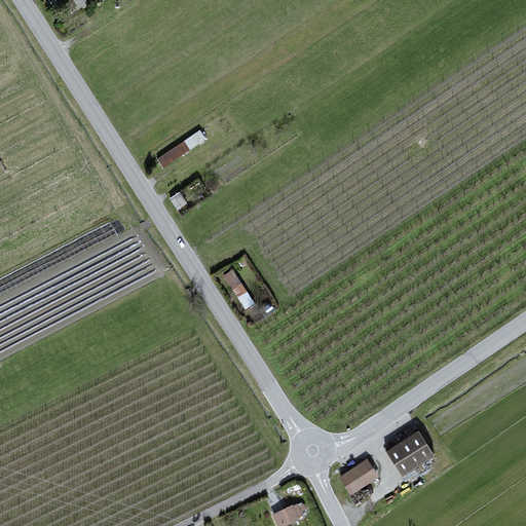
[(74,0),(81,9),(88,5),(84,0),(74,0)]
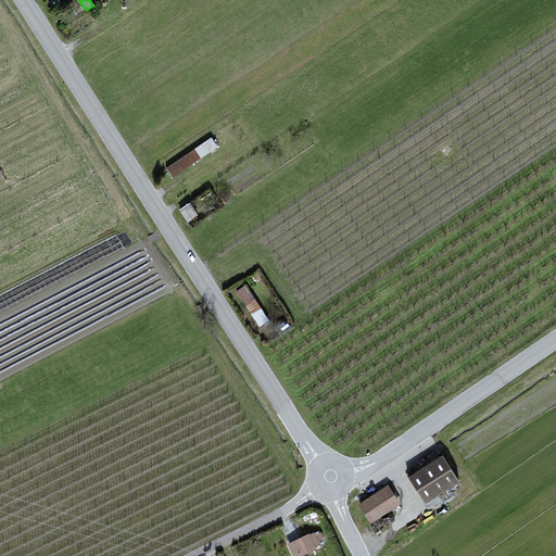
[(217,147),(211,139),(167,168),(174,177),(217,147)]
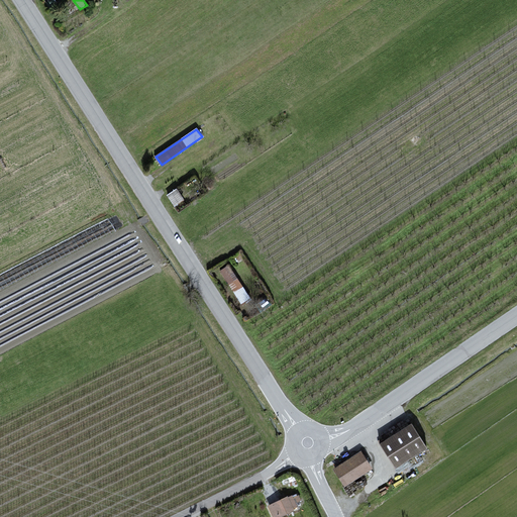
[(183,199),(176,190),(168,195),(175,205),(183,199)]
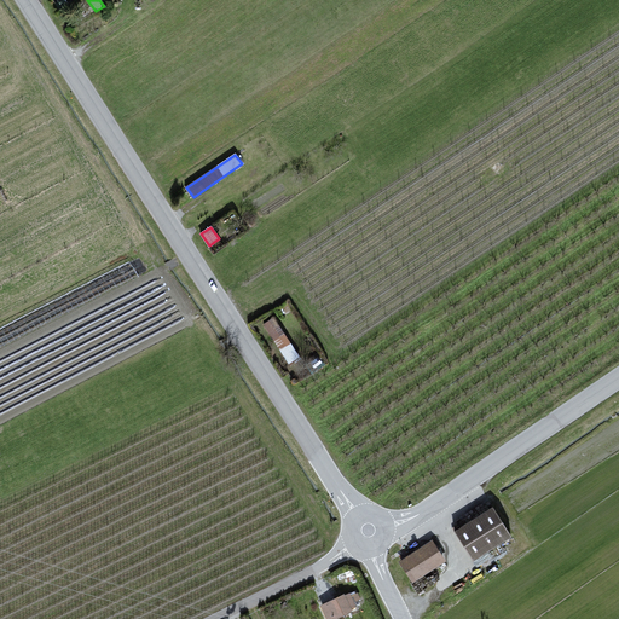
[(298,357),(275,319),(265,324),(289,362),(298,357)]
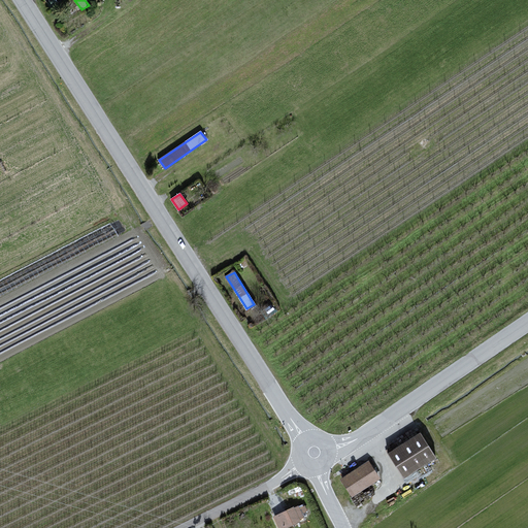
[(435,457),(421,435),(391,454),(405,475),(435,457)]
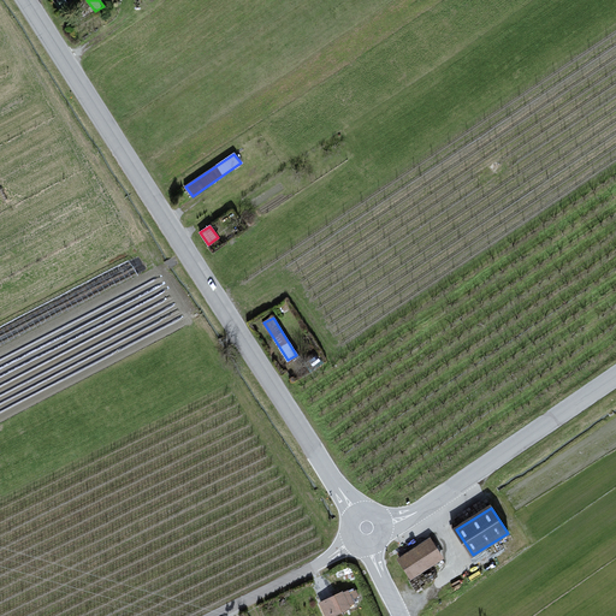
[(442,558),(430,539),(400,560),(412,578),(442,558)]
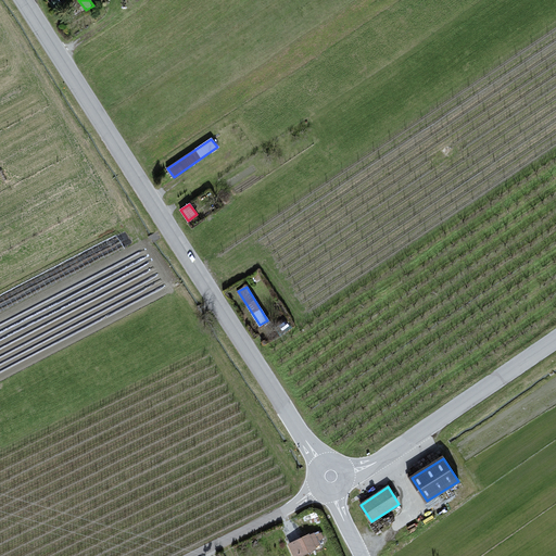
[(310,534),(289,544),(294,555),(299,555),(315,548),(314,546),(318,544),(314,534),(310,536),(310,534)]
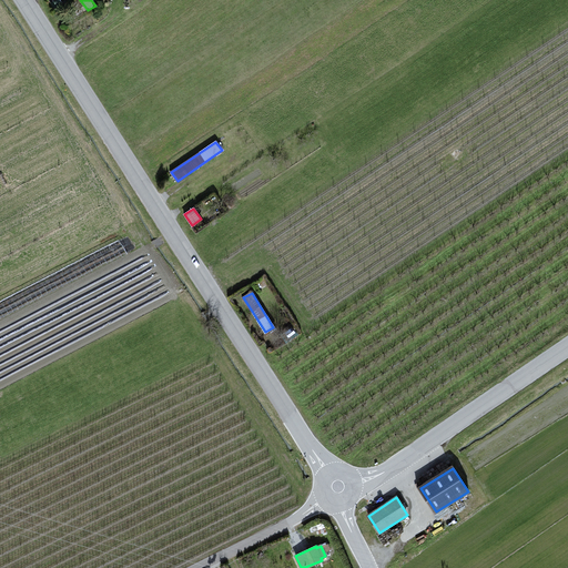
All buildings are outlined.
